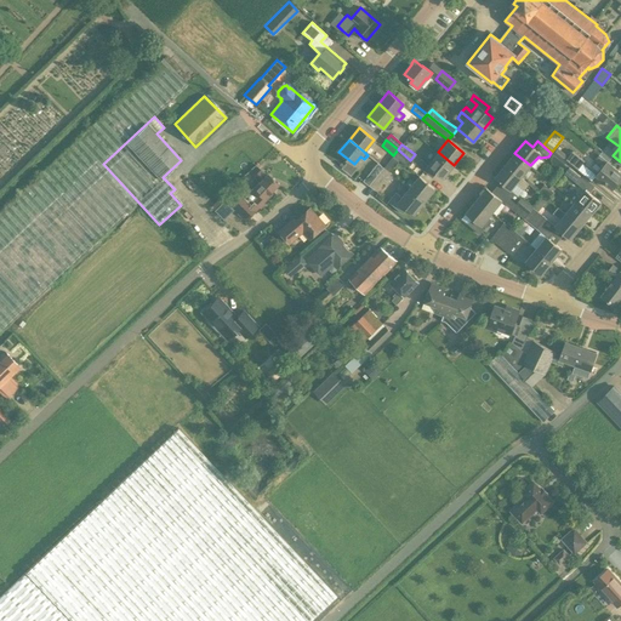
[(393,155),(399,159),(405,165),(410,160),(398,149),(393,155)]
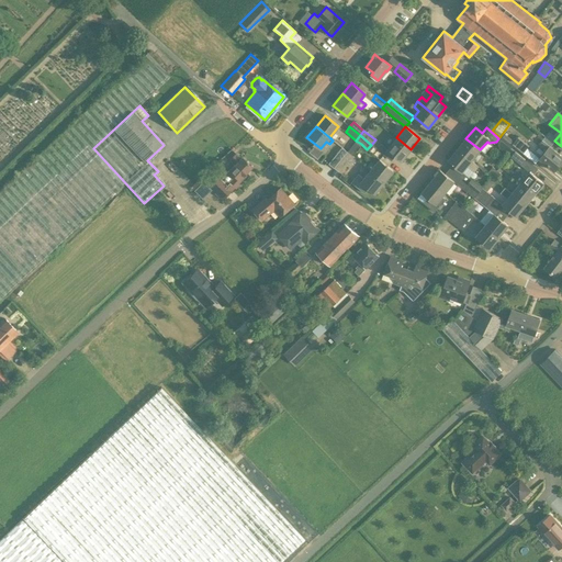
[(529,145),(518,136),(512,144),(524,153),(529,145)]
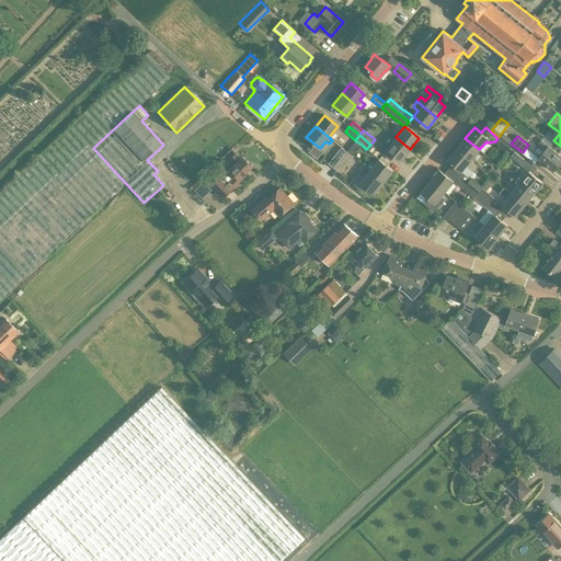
[(400,160),(410,149),(396,137),(386,149),(400,160)]
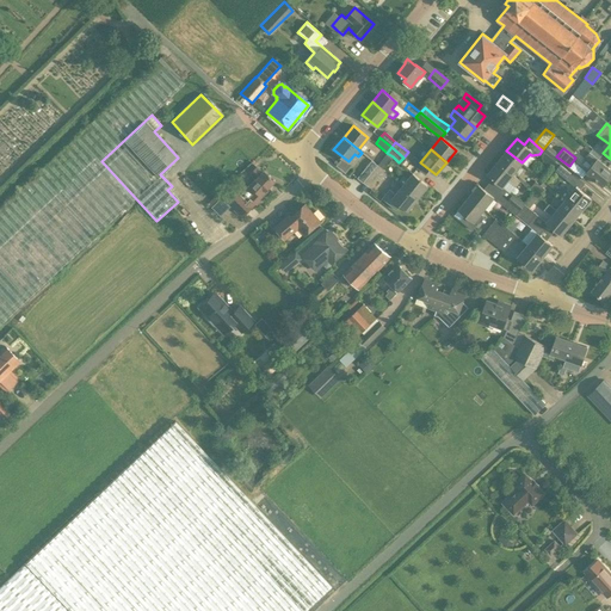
[(506,150),(497,162),(512,174),(522,162),(506,150)]
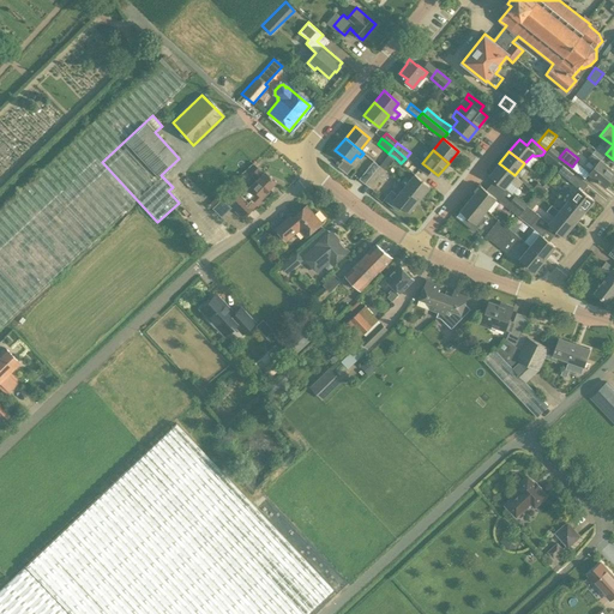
[(546,155),(546,161),(554,168),(559,163),(547,154),(546,155)]
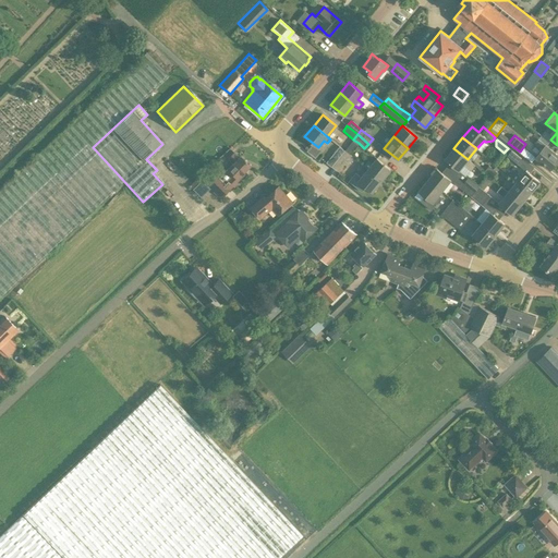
[(540,153),(535,159),(549,170),(557,158),(557,156),(537,141),(532,146),(540,153)]
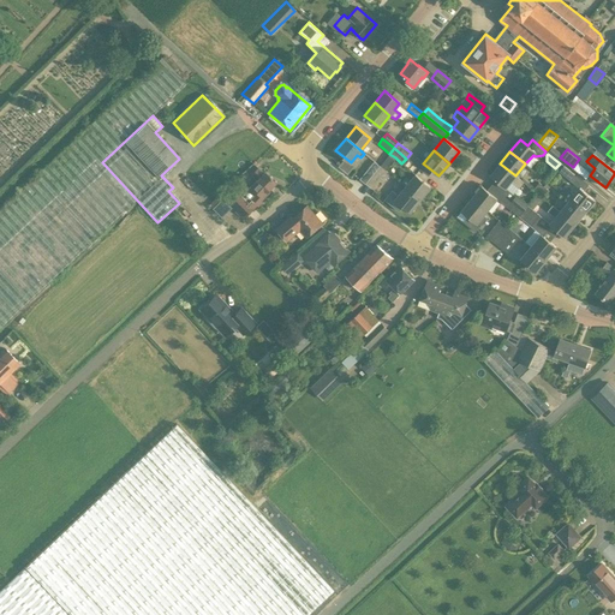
[(359,179),(365,184),(380,166),(374,161),(359,179)]
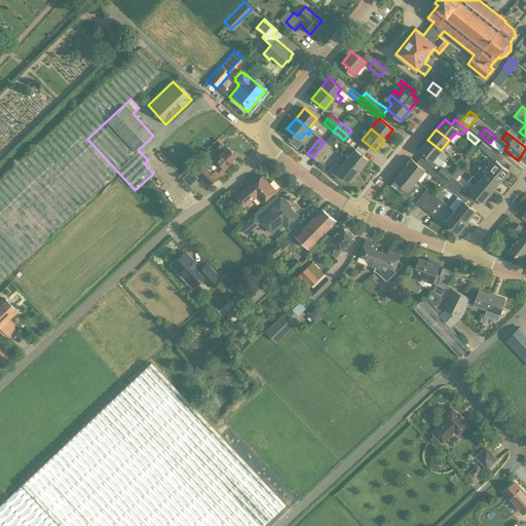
[(419,150),(433,160),(437,155),(443,159),(447,155),(441,150),(427,140),(419,150)]
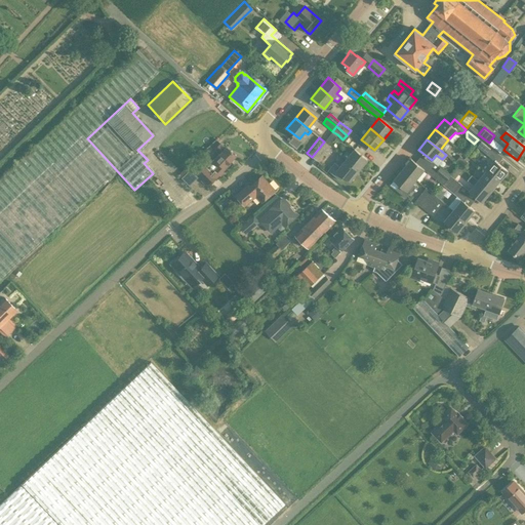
[(324,142),(312,157),(316,161),(324,151),(327,154),(332,148),(329,146),(324,142)]
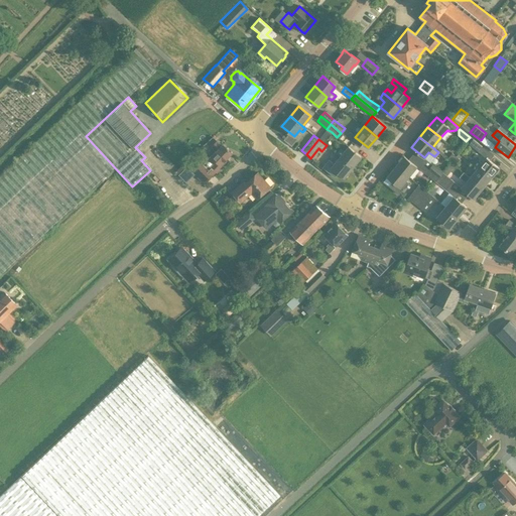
[(482,148),(473,140),(469,144),(479,152),(482,148)]
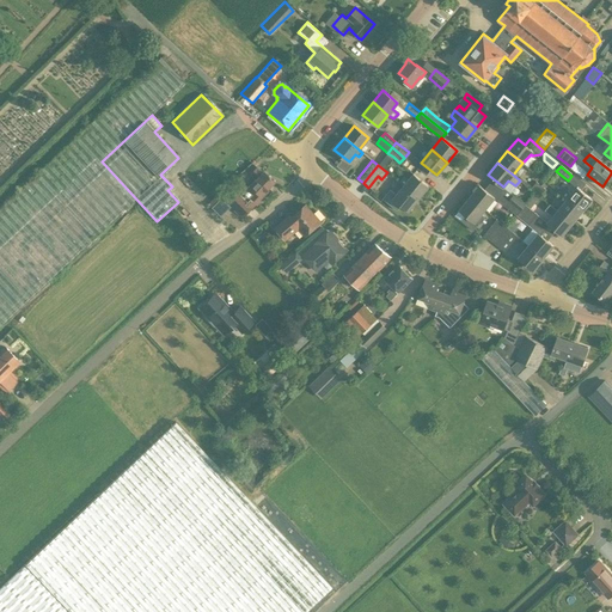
[(245,201),(251,207),(251,208),(255,204),(268,191),(265,190),(273,183),(262,171),(262,172),(256,167),(249,175),(255,179),(249,185),(254,191),(245,201)]
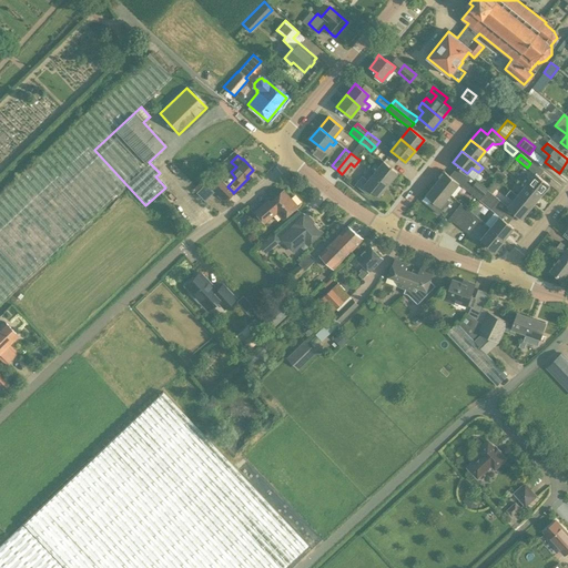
[(383,161),(374,172),(388,183),(397,172),(383,161)]
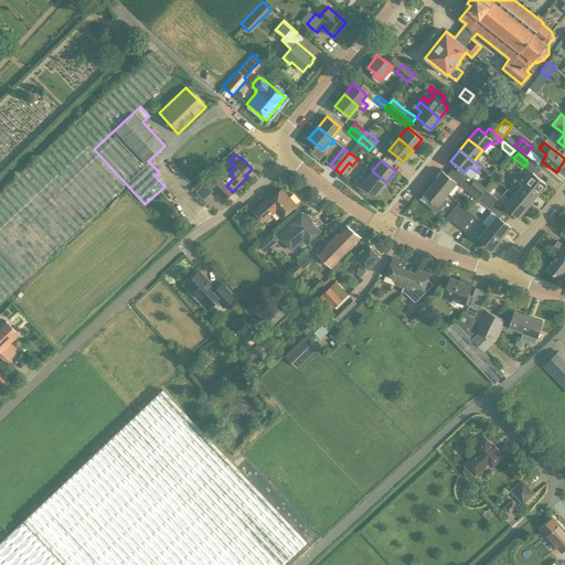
[(489,174),(493,178),(499,171),(494,168),(489,174)]
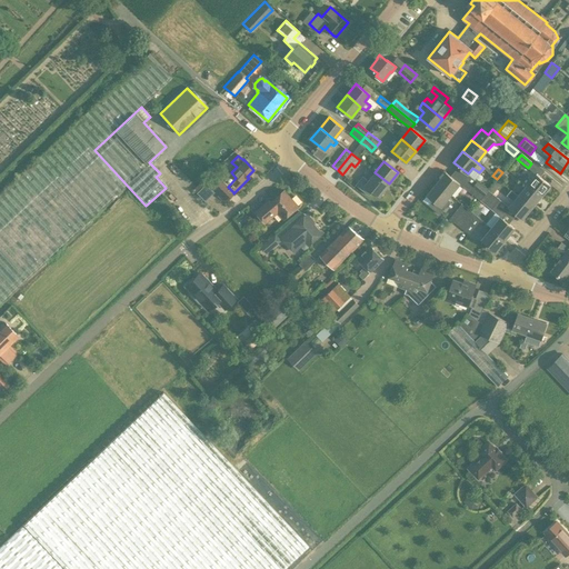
[(379,196),(389,183),(375,172),(367,181),(362,177),(355,185),(368,196),(372,190),(379,196)]
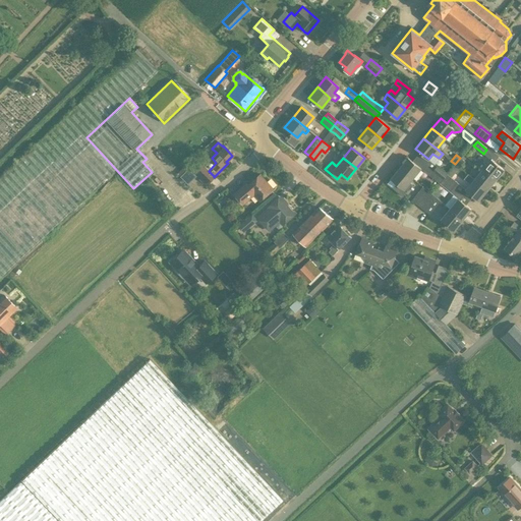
[(412,178),(421,168),(407,158),(399,168),(412,178)]
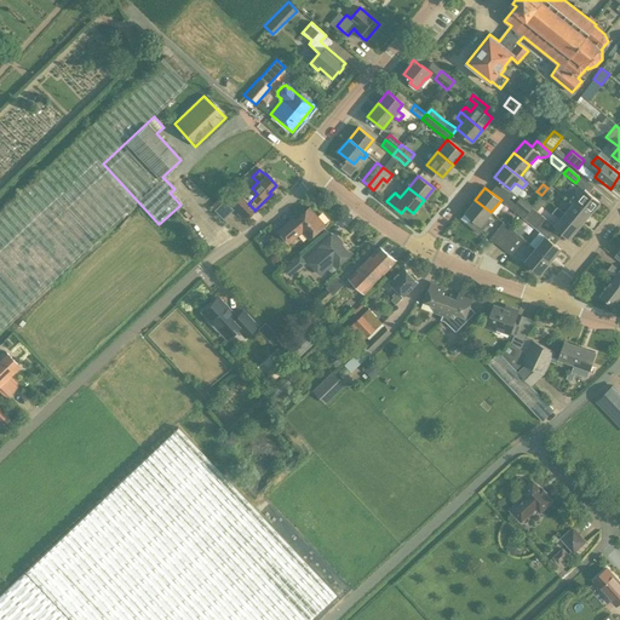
[(552,191),(547,188),(541,195),(546,199),(552,191)]
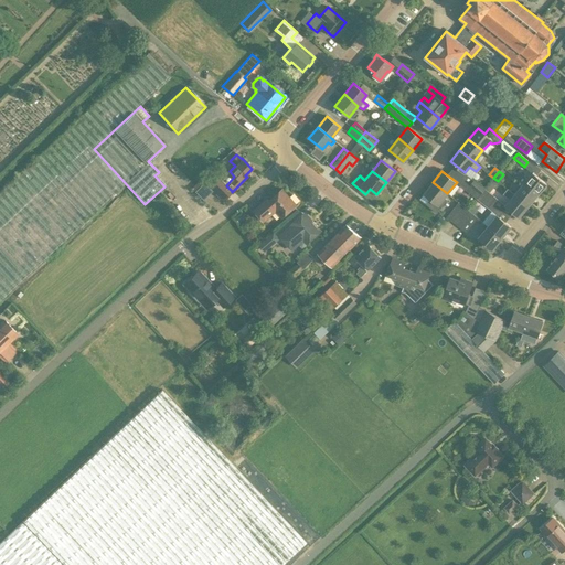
[(473,181),(465,172),(460,178),(480,194),(484,190),(473,181)]
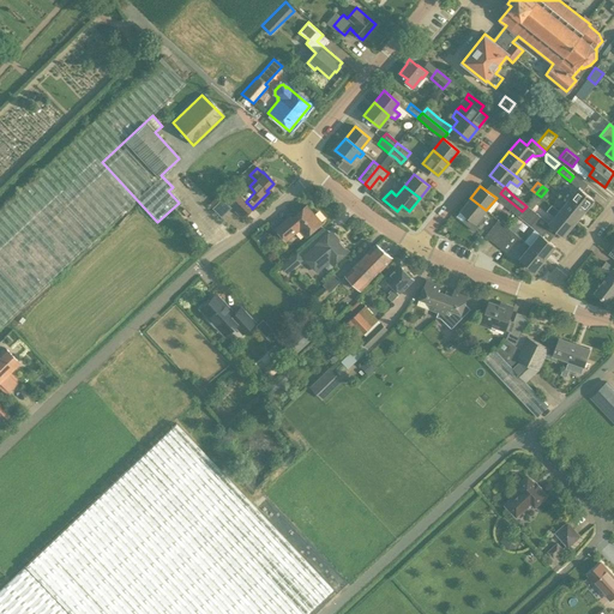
[(561,194),(567,200),(583,212),(594,200),(578,187),(572,194),(566,188),(561,194)]
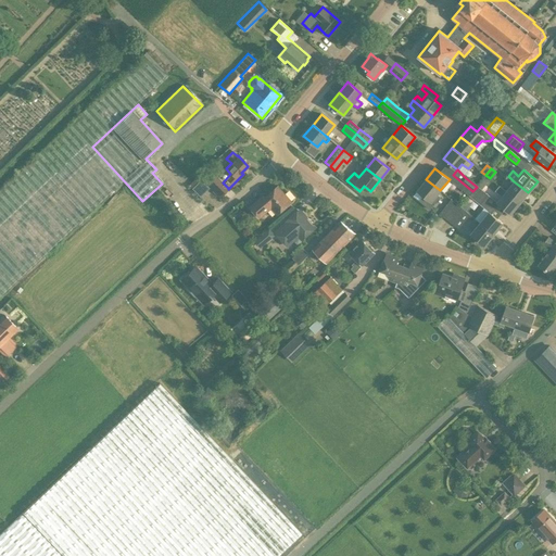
[(458,188),(468,196),(472,191),(453,175),(450,179),(458,188)]
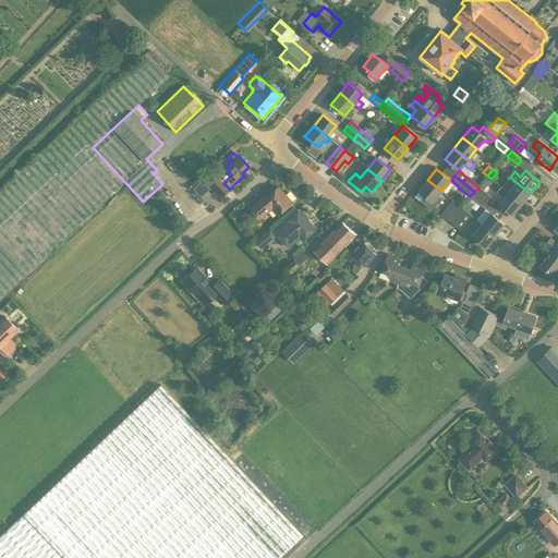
[(220,197),(229,189),(223,183),(217,177),(208,185),(220,197)]
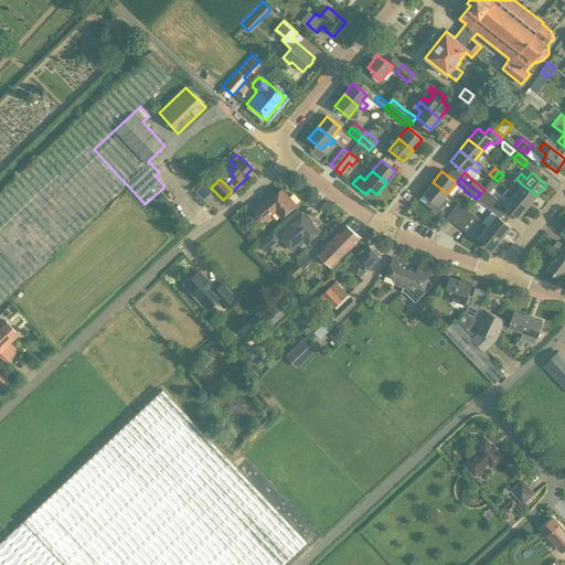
[(204,182),(194,191),(202,200),(212,190),(204,182)]
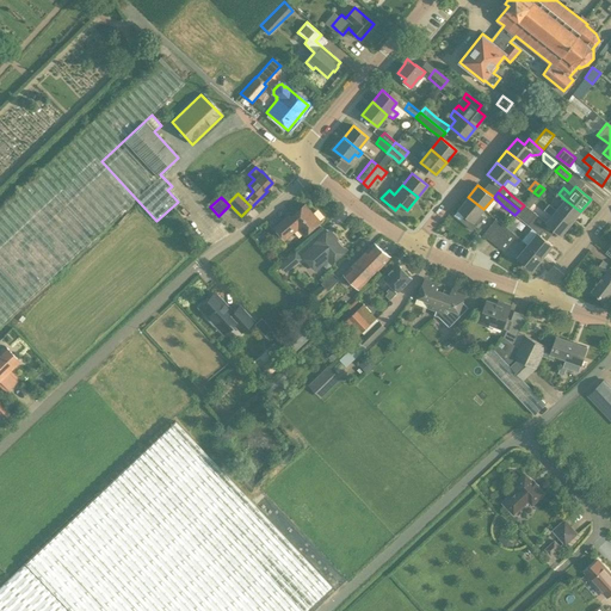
[(480,214),(483,209),(468,197),(458,209),(466,215),(460,221),(471,230),(483,216),(480,214)]
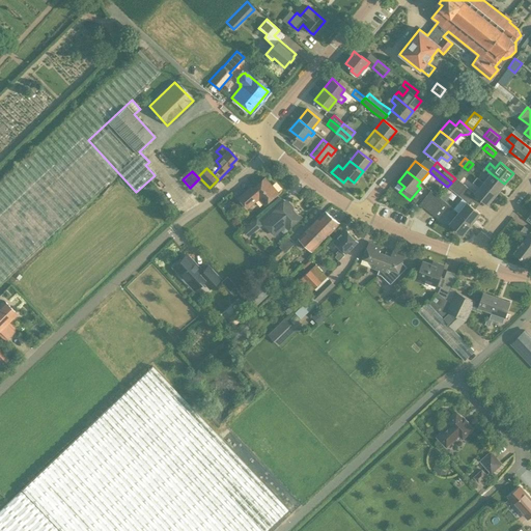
[(491,173),(482,183),(496,194),(504,184),(491,173)]
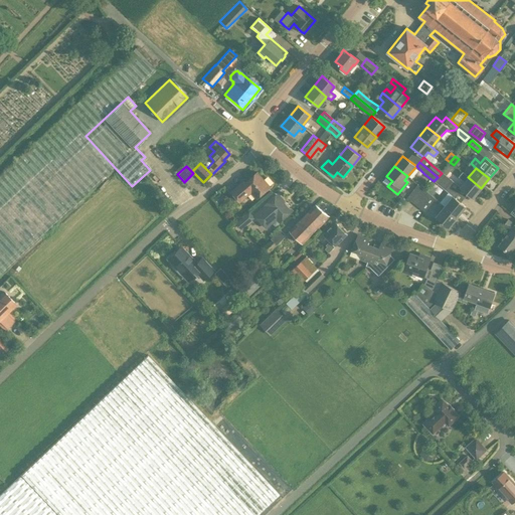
[(250,191),(255,198),(270,186),(256,172),(244,183),(242,181),(230,191),(239,201),(250,191)]
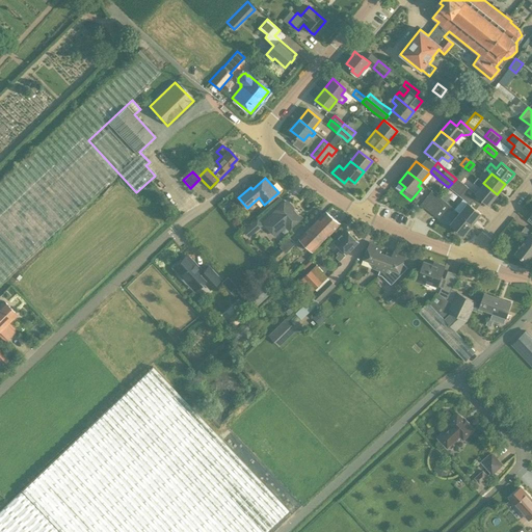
[(466,187),(456,179),(452,183),(472,198),(475,194),(466,187)]
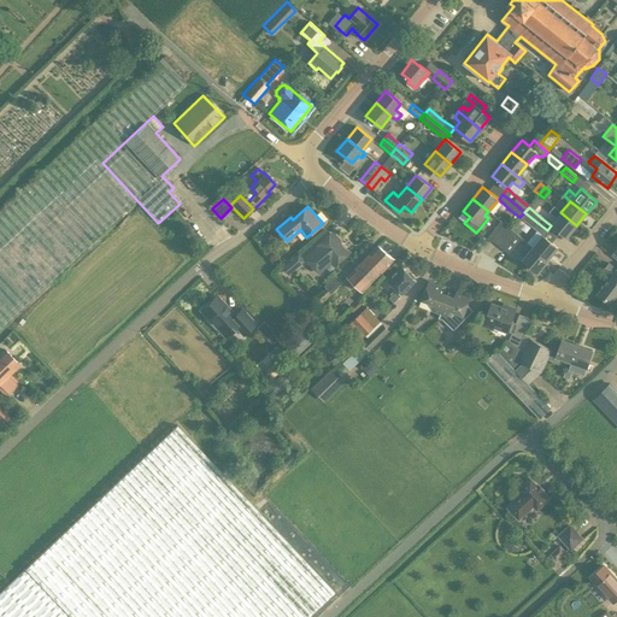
[(576,225),(560,212),(554,207),(550,212),(557,218),(551,224),(566,238),(576,225)]
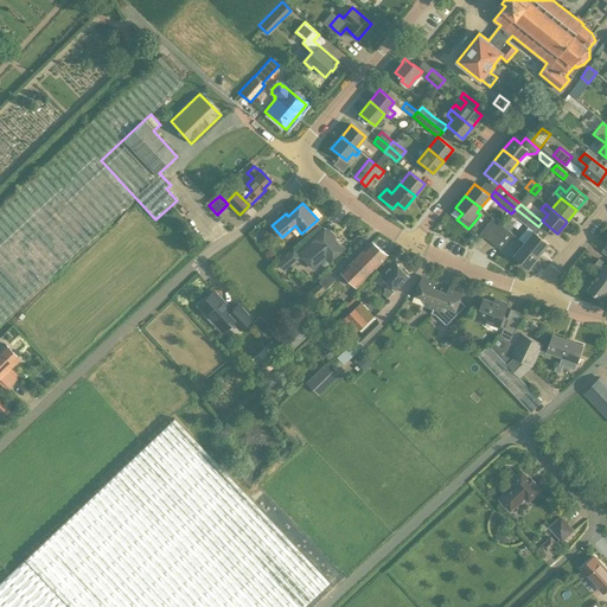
[(534,231),(538,227),(516,209),(511,213),(534,231)]
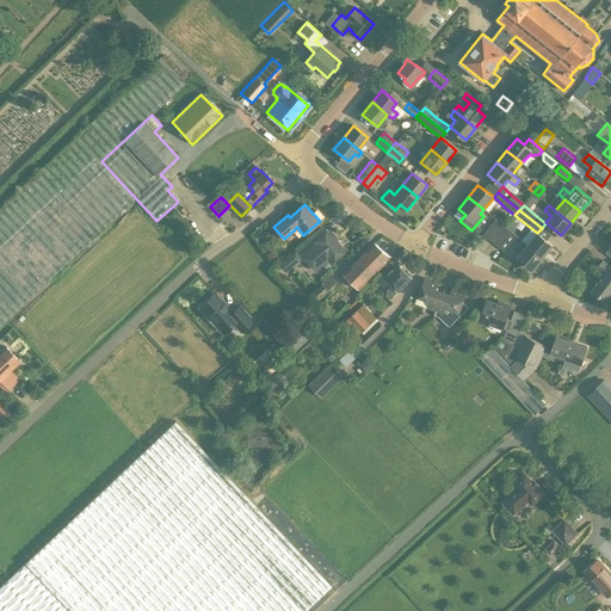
[(487,239),(493,242),(503,232),(497,227),(487,239)]
